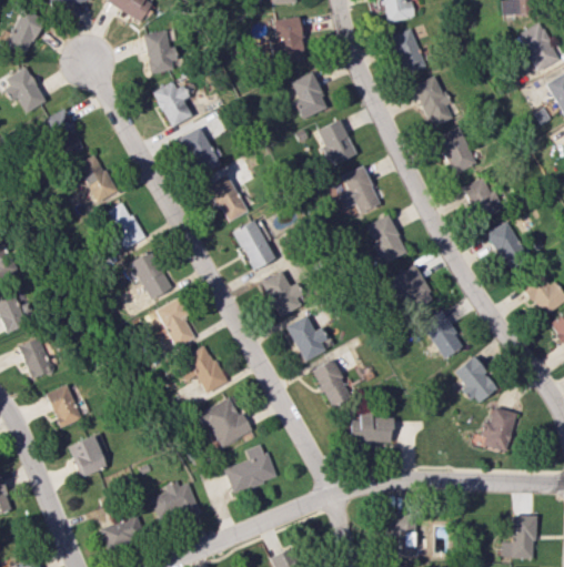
[(92,0),(51,0),(54,11),(92,0)]
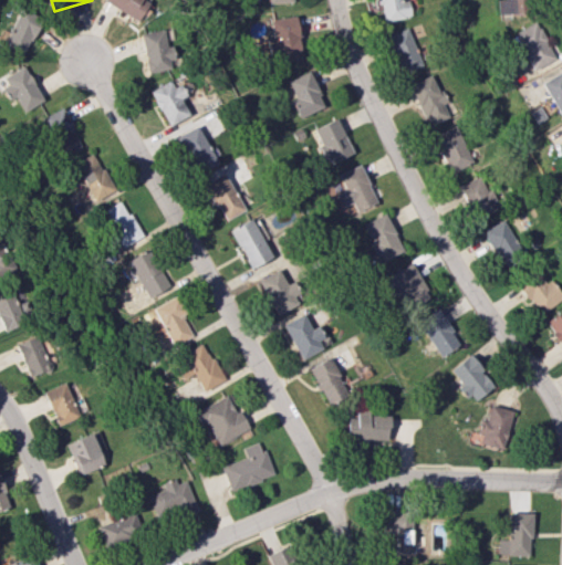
[(106,0),(141,22),(153,3),(146,0),(106,0)]
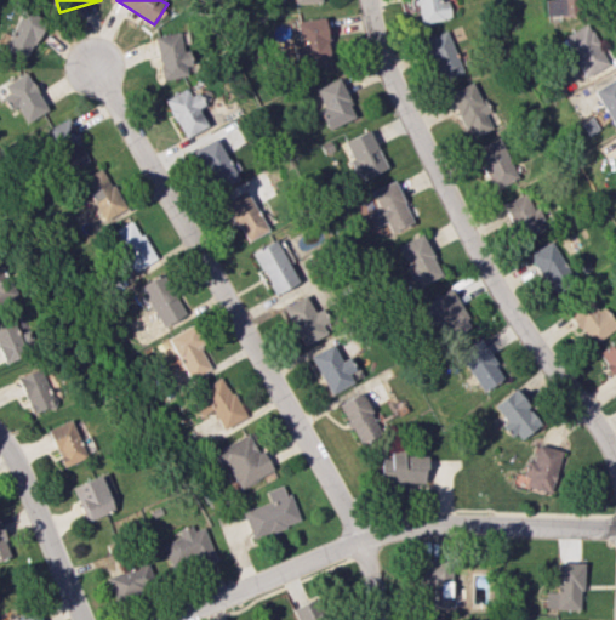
[(450,0),(444,1),(443,0),(417,0),(422,26),(454,20),(450,0)]
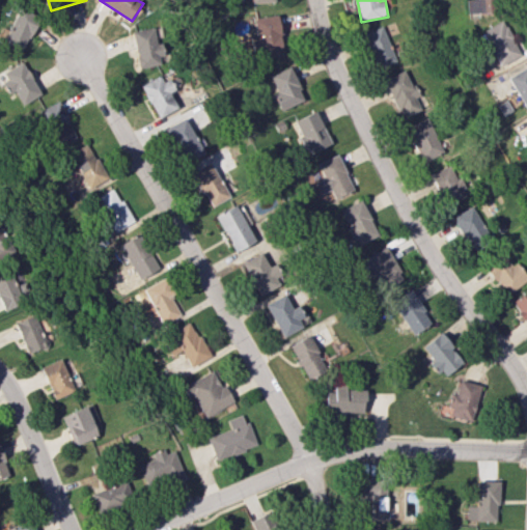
[(497,14),(496,0),(468,0),(469,15),(497,14)]
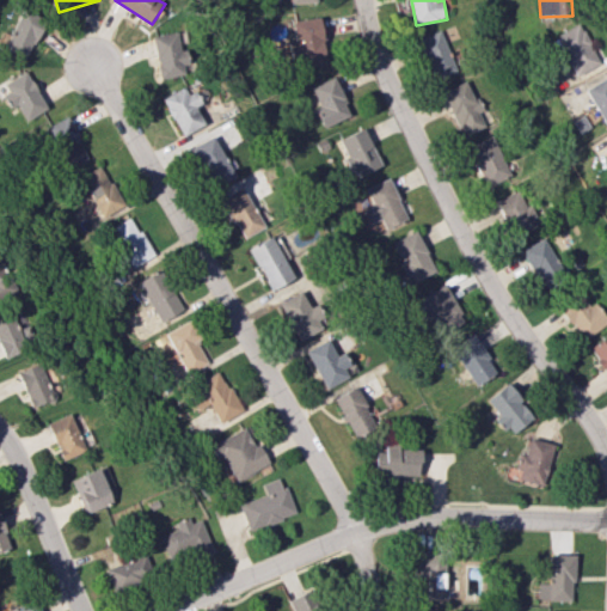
[(48,19),(25,10),(8,50),(30,60),(48,19)]
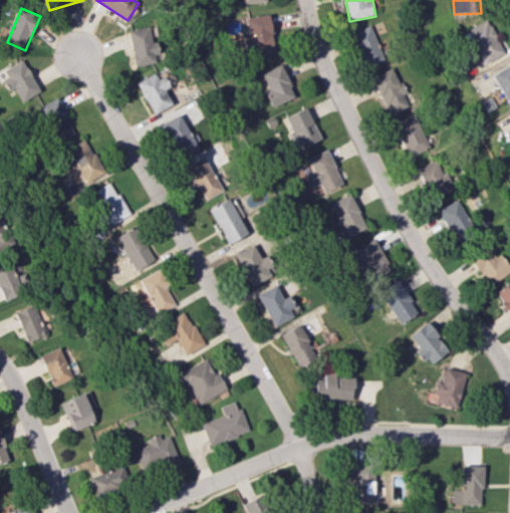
[(249,19),(252,35),(246,36),(250,57),(279,52),(272,15),(249,19)]
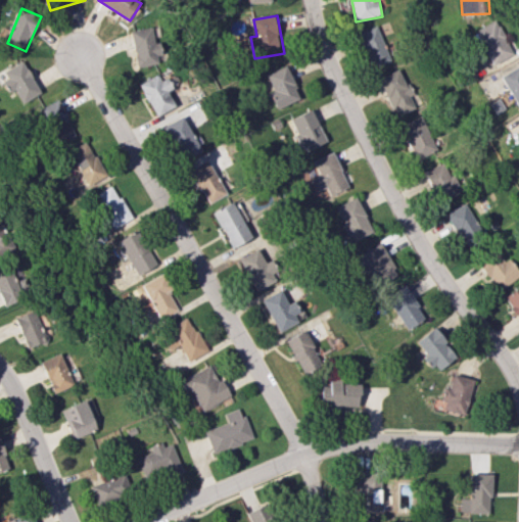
[(515,56),(499,20),(478,31),(494,65),(515,56)]
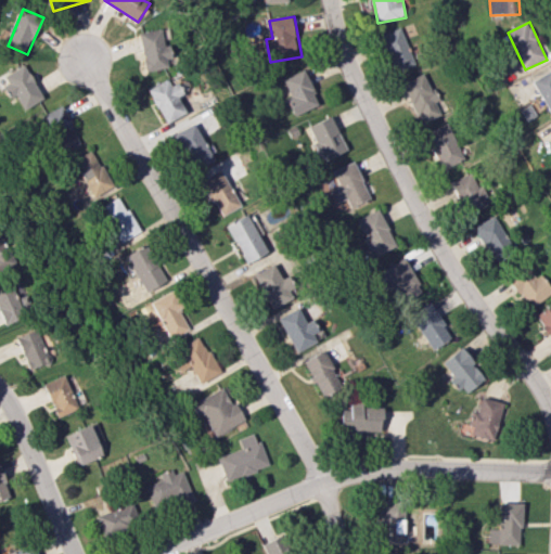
[(417,66),(402,28),(382,36),(395,74),(417,66)]
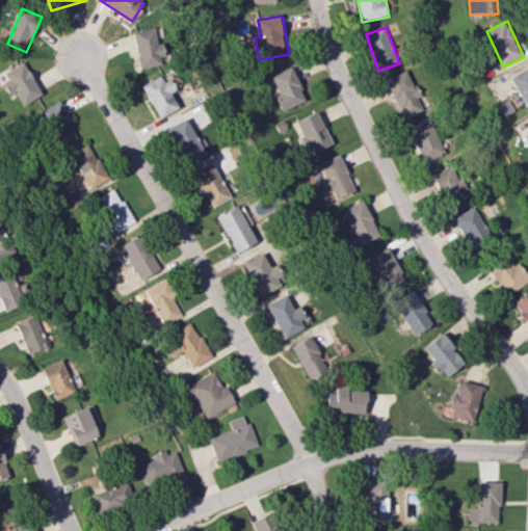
[(163,67),(160,29),(137,31),(140,69),(163,67)]
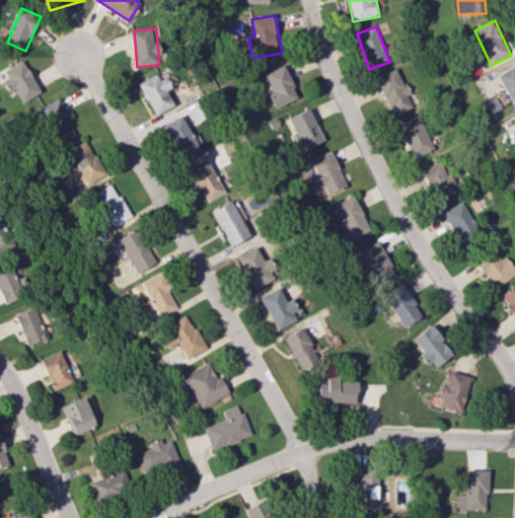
[(3,73),(13,90),(16,89),(25,103),(44,92),(24,61),(3,73)]
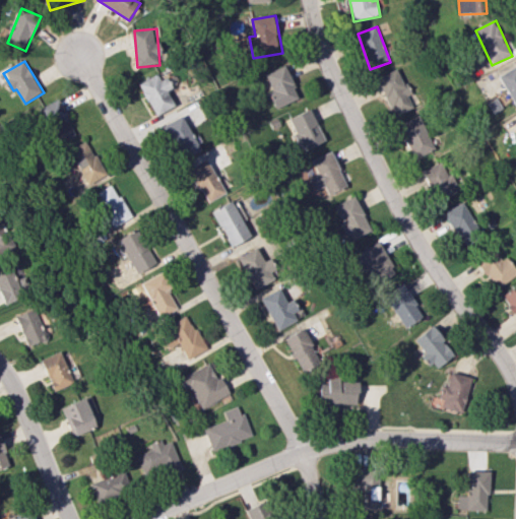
[(268,74),(275,91),(271,93),(279,109),(302,99),(286,66),(268,74)]
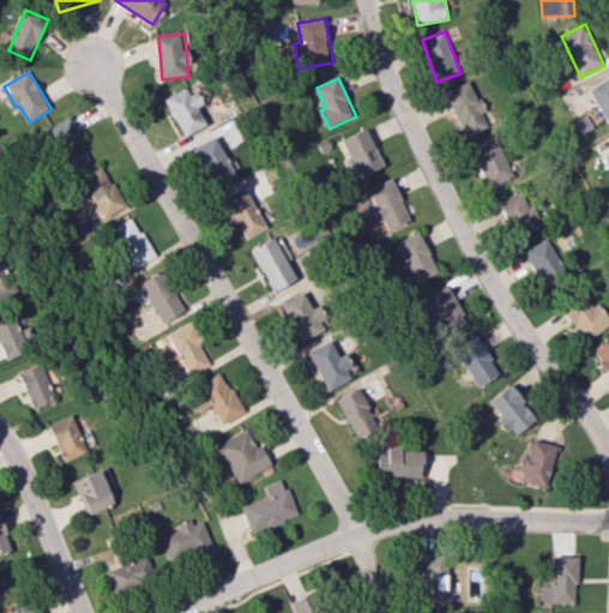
[(608,80),(592,89),(608,124),(608,80)]
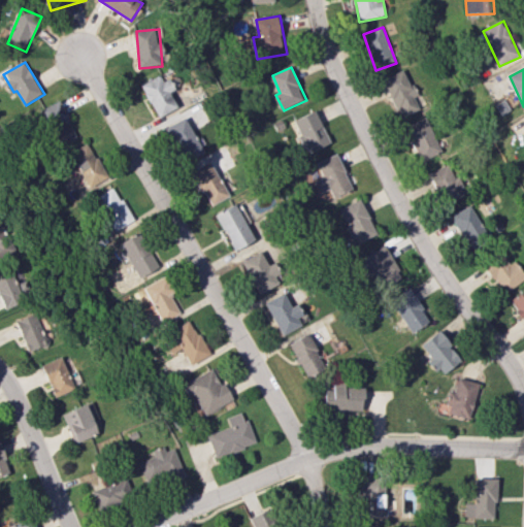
[(385,78),(400,119),(422,110),(417,97),(406,70),(385,78)]
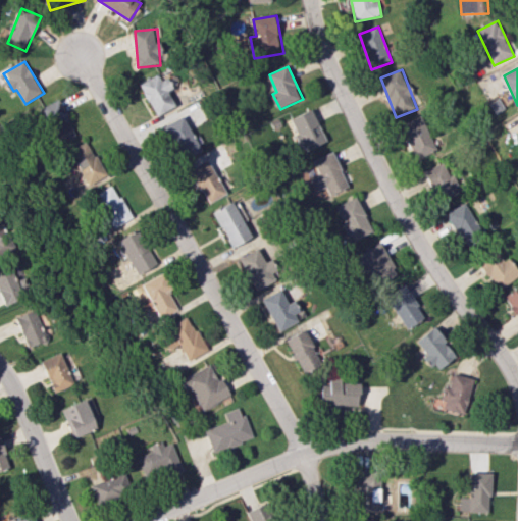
[(163,81),(161,75),(144,83),(156,116),(177,108),(171,91),(174,90),(170,79),(163,81)]
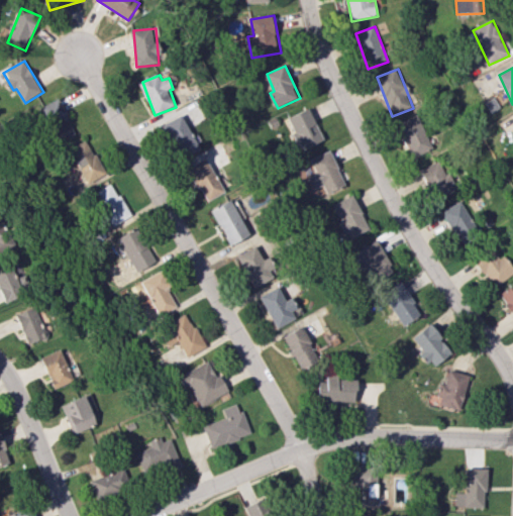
[(77,133),(60,99),(40,108),(58,143),(77,133)]
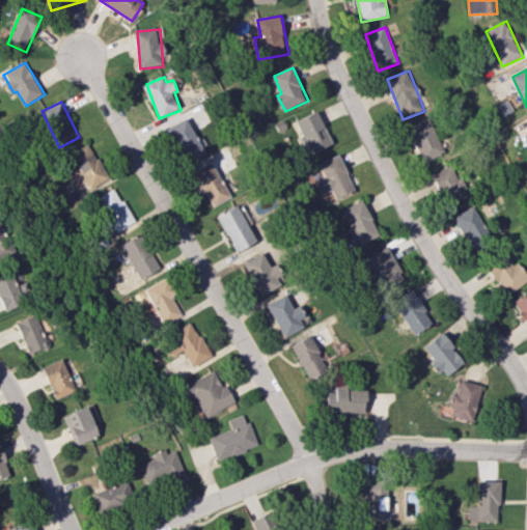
[(311,154),(333,145),(320,112),(298,121),(311,154)]
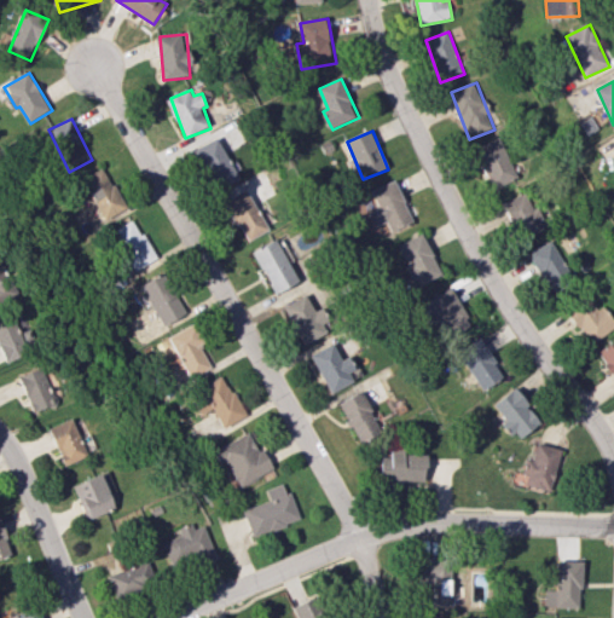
[(220,192),(242,180),(220,138),(198,150),(220,192)]
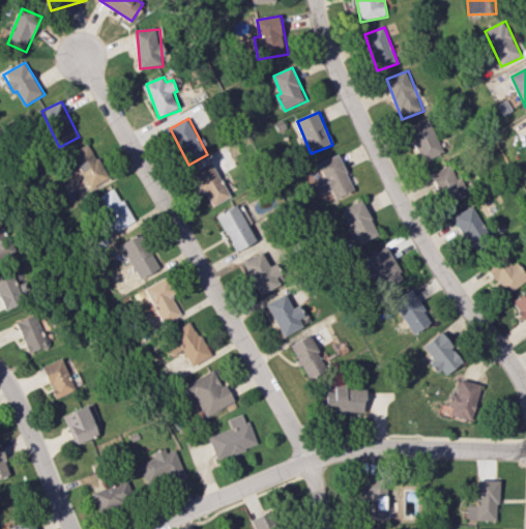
[(445,153),(430,118),(407,127),(424,163),(445,153)]
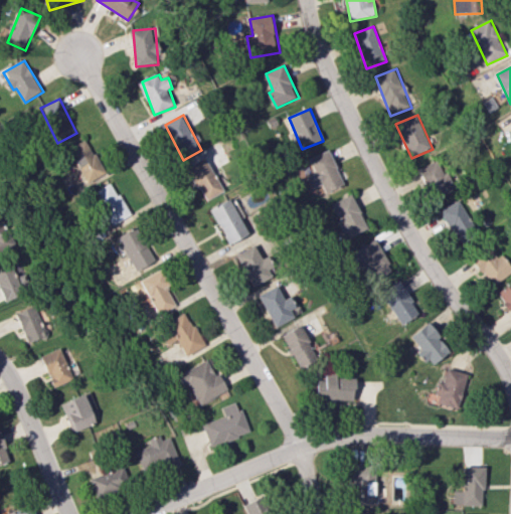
[(108,173),(89,140),(69,150),(89,184),(108,173)]
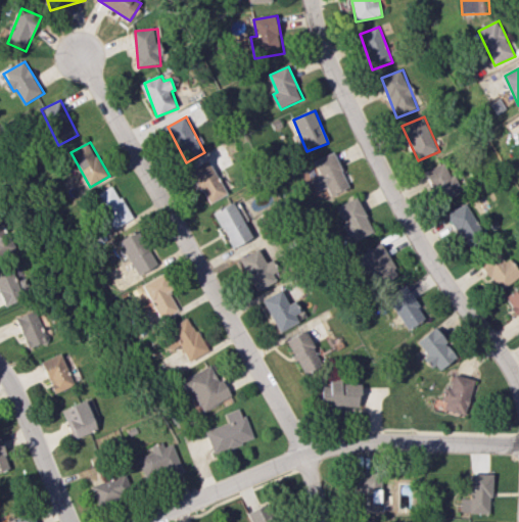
[(316,161),(322,176),(314,180),(319,192),(329,188),(332,196),(350,189),(335,153),(316,161)]
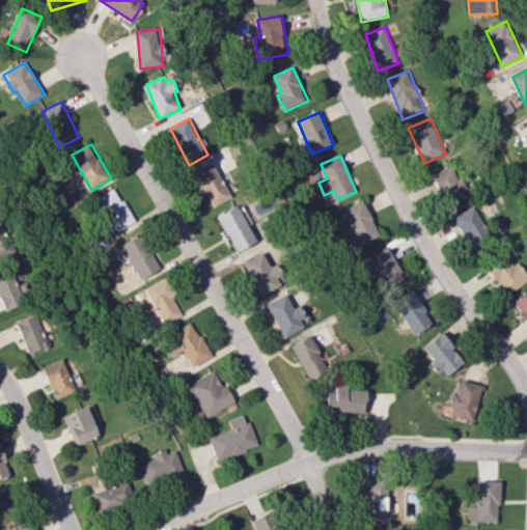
[(232,199),(215,162),(196,171),(213,207),(232,199)]
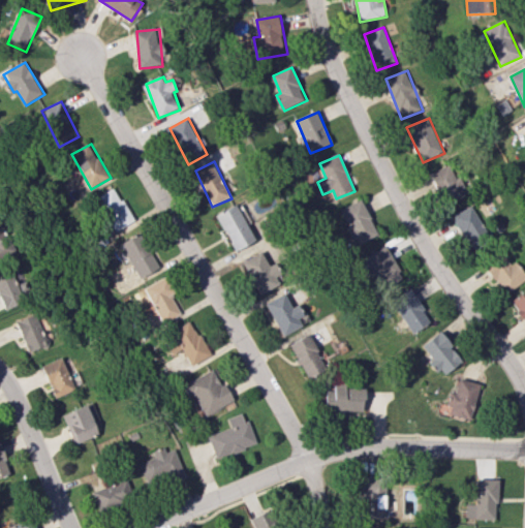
[(466,196),(453,164),(431,174),(444,206),(466,196)]
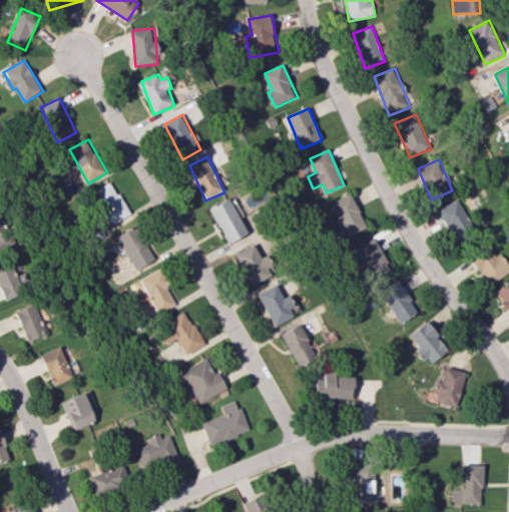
[(112,225),(131,215),(113,182),(95,192),(112,225)]
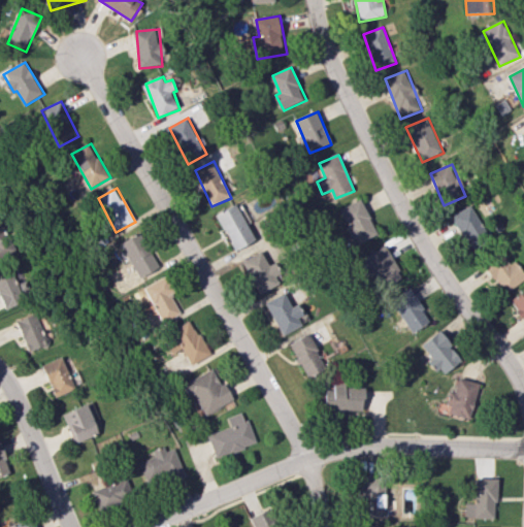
[(340,210),(358,245),(379,234),(361,200),(340,210)]
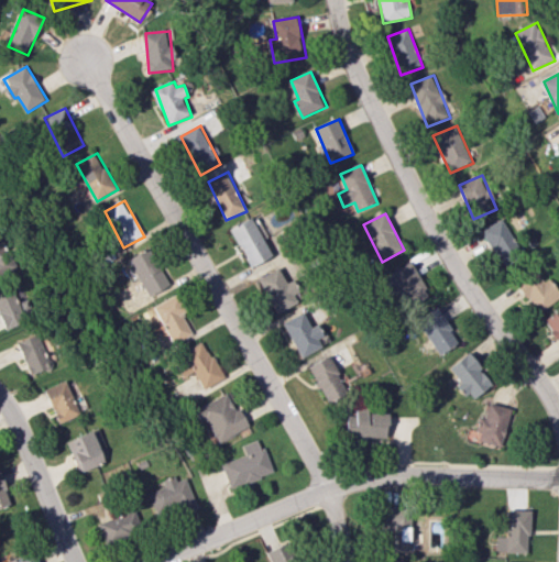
[(275,257),(254,218),(232,229),(253,268),(275,257)]
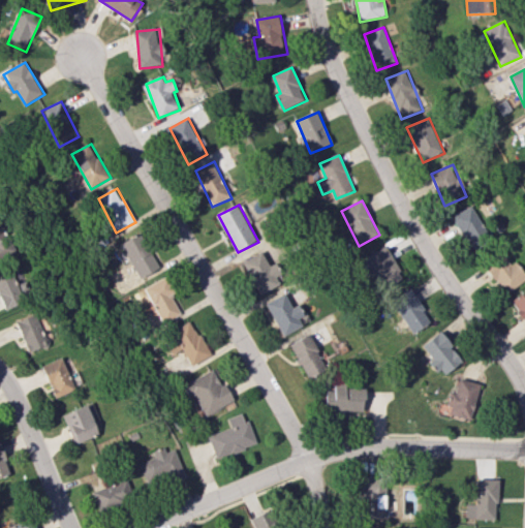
[(474,251),(493,240),(472,206),(454,218),(474,251)]
